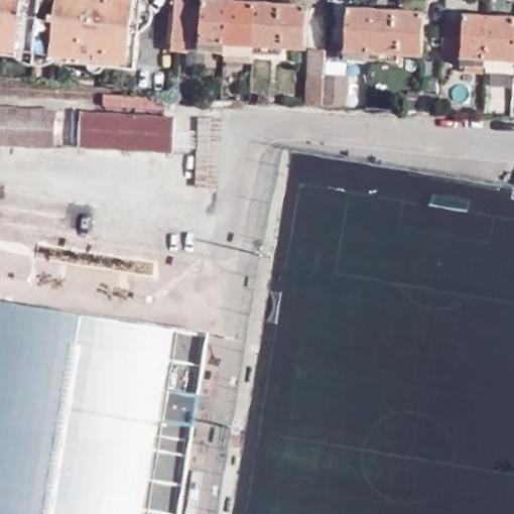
[(132,71),(137,32),(137,30),(140,0),(0,0),(0,53),(12,55),(14,55),(15,55),(15,53),(15,51),(49,54),(49,60),(52,60),(83,65),(86,65),(86,62),(103,63),(102,67),(132,71)]
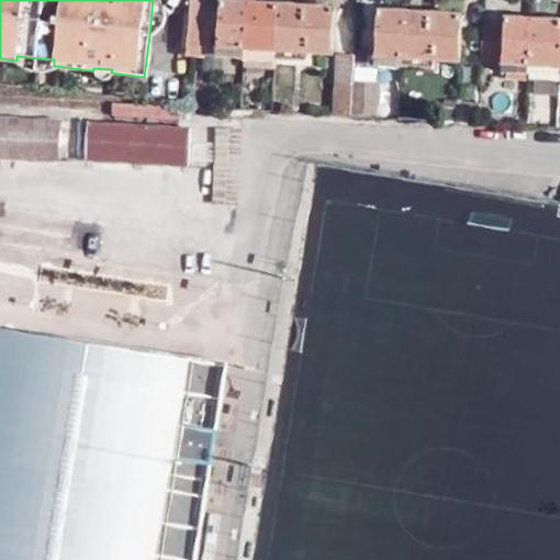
[(153,0),(149,33),(149,35),(152,34),(154,33),(157,32),(158,30),(160,26),(163,24),(164,21),(164,18),(164,14),(164,11),(163,8),(161,6),(159,2),(158,0),(153,0)]
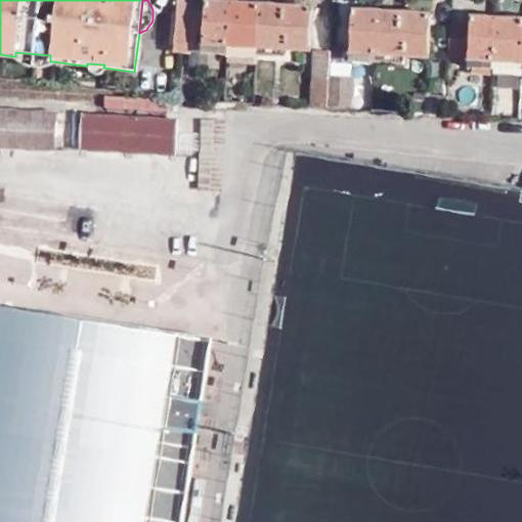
[(176,0),(172,49),(175,49),(186,51),(191,0),(176,0)]
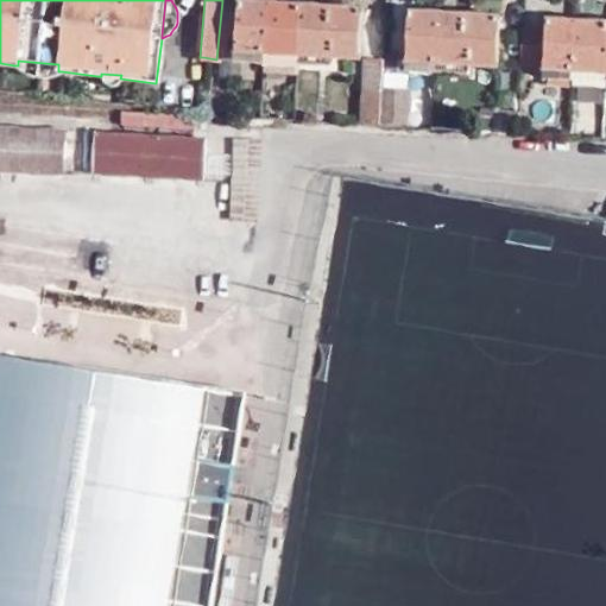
[(263,60),(263,51),(266,0),(237,0),(232,56),(263,60)]
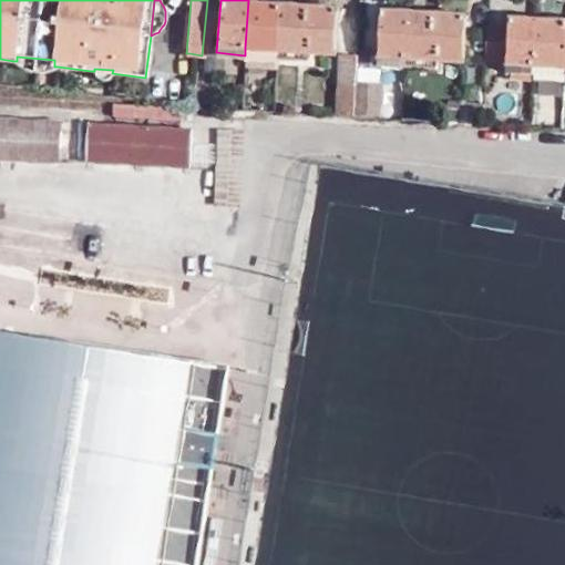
[(278,1),(248,0),(245,48),(246,48),(275,49),(278,1)]
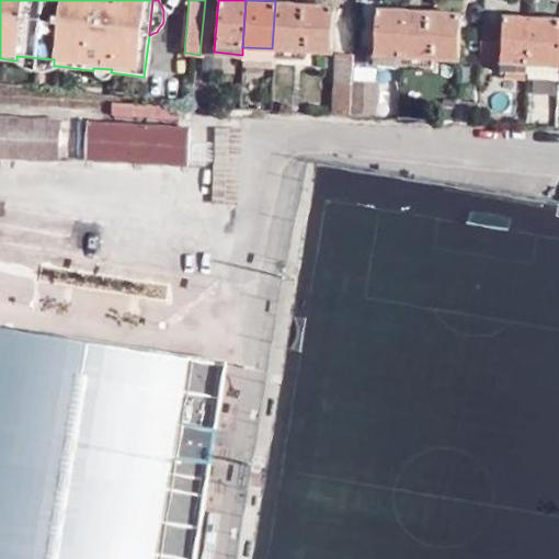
[(332,7),(275,1),(272,48),(329,54),(332,7)]
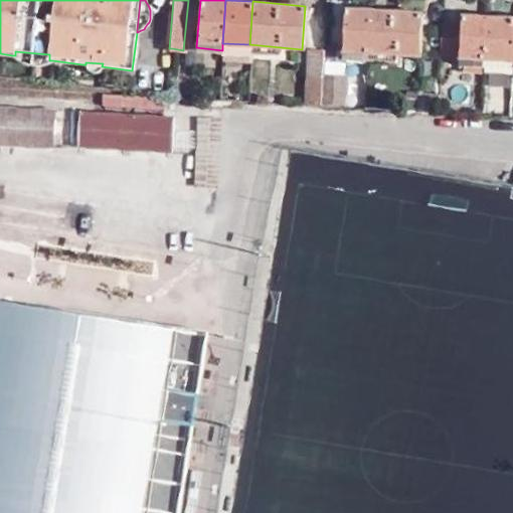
[(341,57),(366,59),(369,9),(345,8),(341,57)]
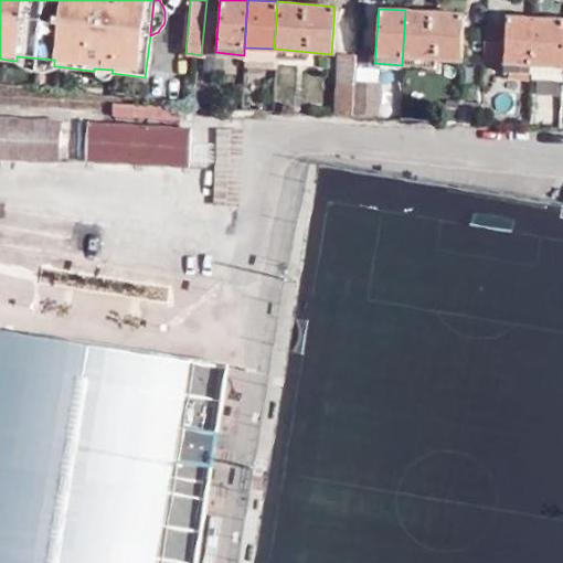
[(405,10),(402,65),(404,65),(404,57),(459,61),(464,13),(405,10)]
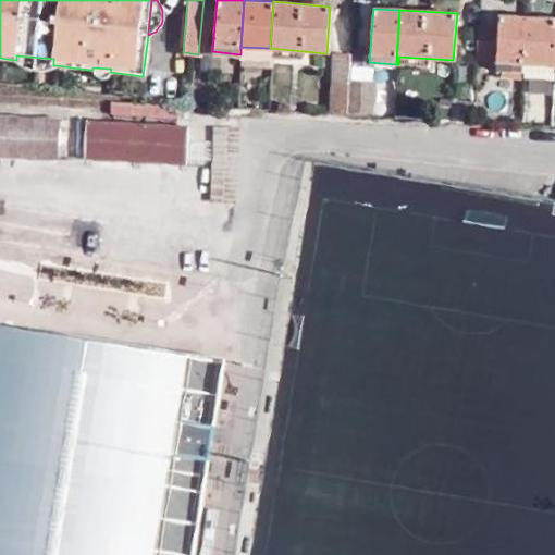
[(527,25),(527,17),(501,16),(500,24),(477,23),(475,59),(496,60),(496,70),(523,73),(527,25)]
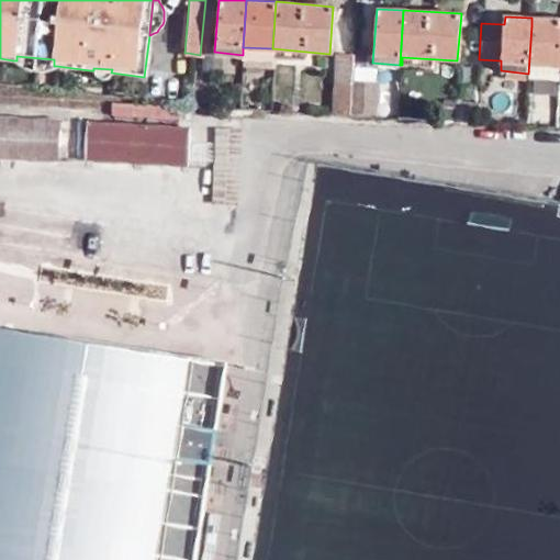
[(557,67),(559,25),(559,20),(532,18),(532,25),(528,74),(557,76),(557,67)]
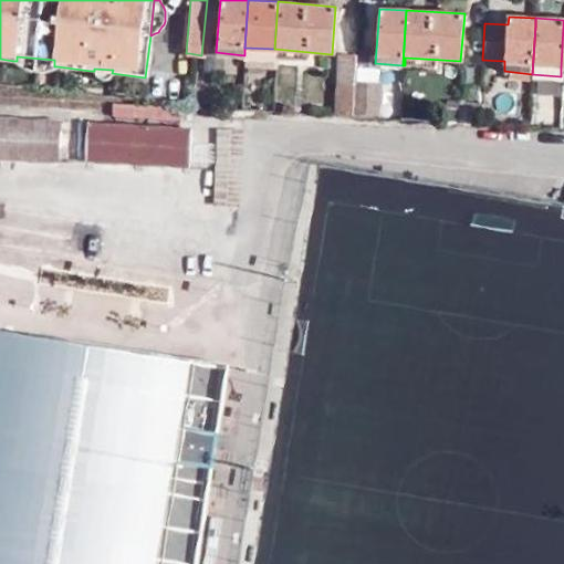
[(351,112),(354,82),(355,54),(338,53),(334,111),(351,112)]
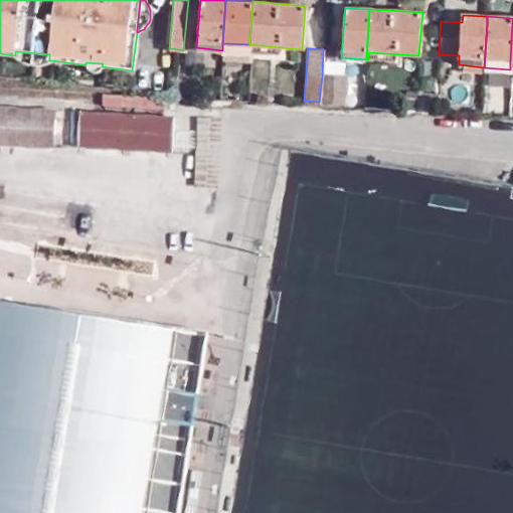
[(50,62),(52,60),(49,60),(49,54),(15,51),(15,53),(15,55),(14,55),(12,55),(13,57),(15,59),(17,61),(20,62),(22,64),(25,65),(28,66),(31,66),(34,66),(36,66),(39,66),(42,65),(45,64),(47,63),(50,62)]
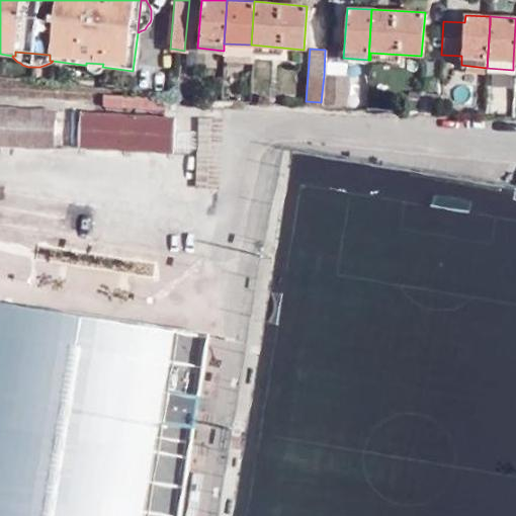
[(102,68),(102,67),(103,64),(86,63),(86,65),(86,67),(86,69),(87,70),(88,71),(89,73),(91,73),(92,74),(94,74),(95,74),(96,74),(98,74),(100,73),(101,71),(101,70),(102,68)]
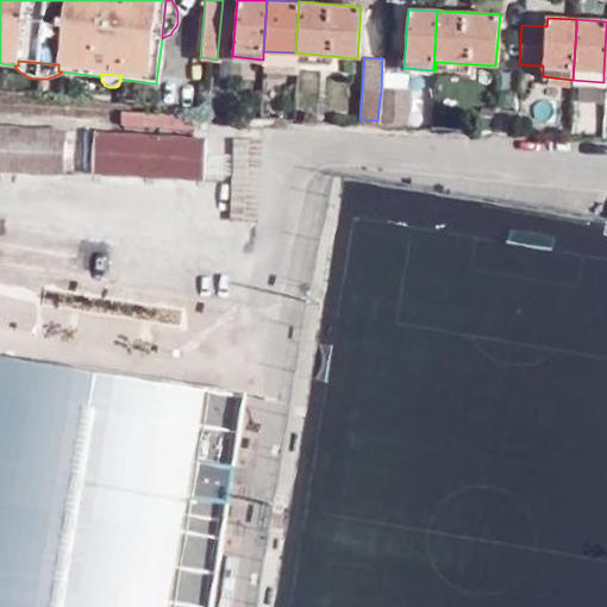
[(408,89),(381,88),(377,120),(406,121),(408,89)]
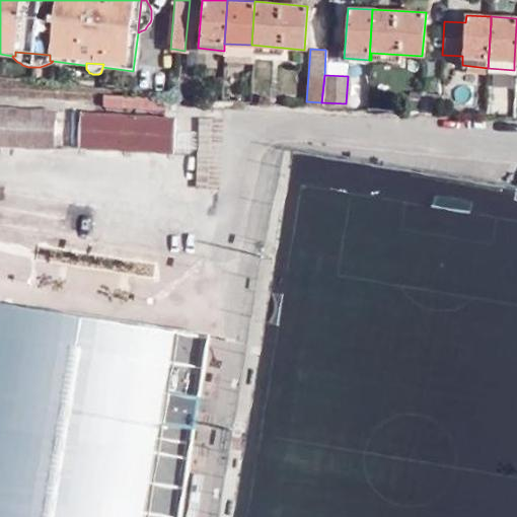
[(368,78),(348,76),(346,103),(366,104),(368,78)]
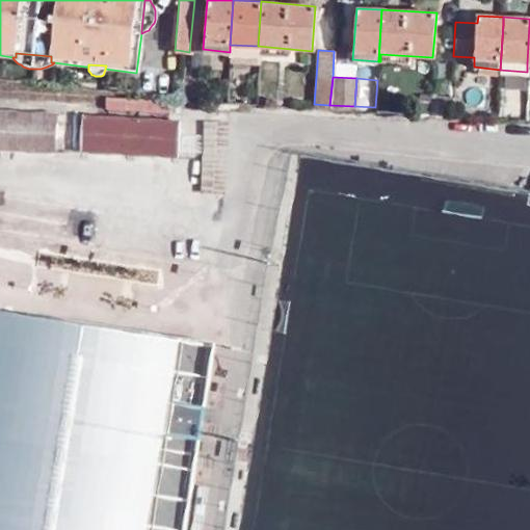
[(57,110),(0,106),(0,148),(55,151),(57,110)]
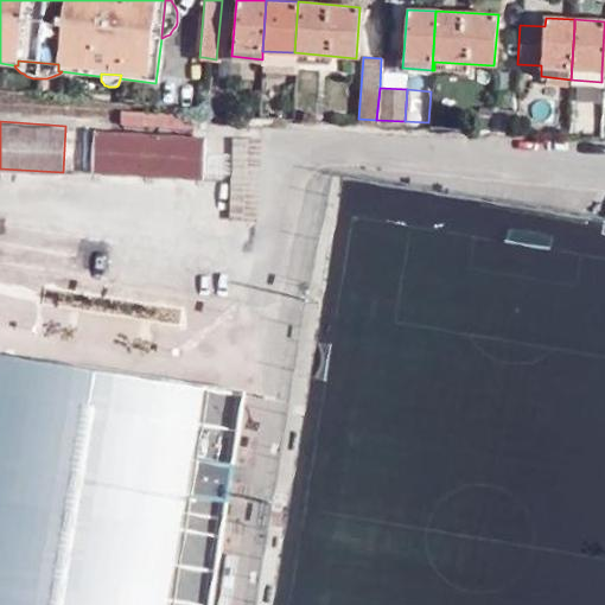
[(202,133),(91,127),(90,172),(201,178),(202,133)]
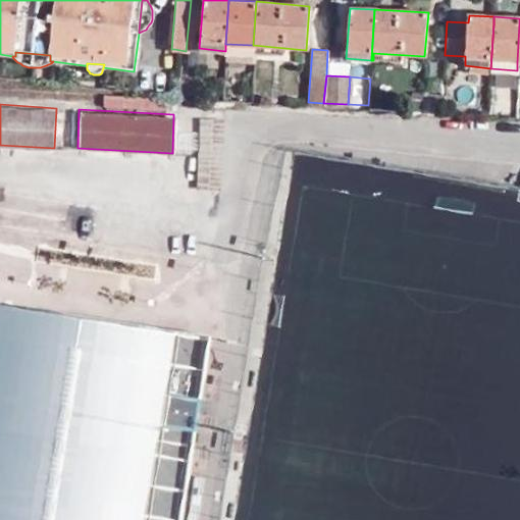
[(222,117),(200,116),(197,183),(219,184),(222,117)]
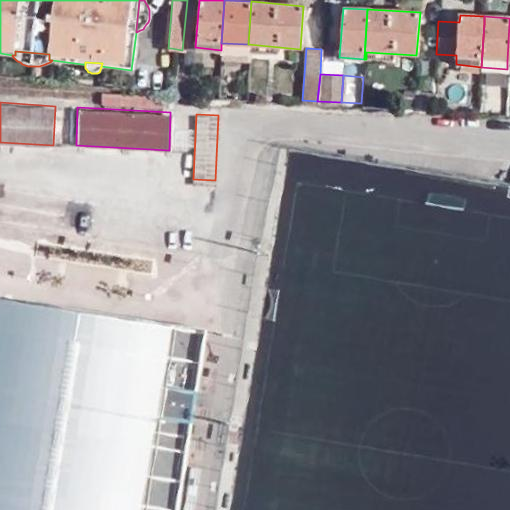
[(96,200),(0,183),(0,222),(90,238),(96,200)]
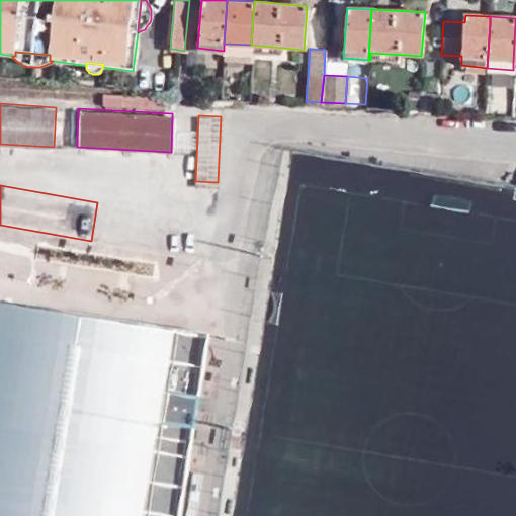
[(171,329),(0,299),(0,317),(27,322),(28,322),(25,339),(131,356),(134,339),(167,345),(168,345),(171,329)]
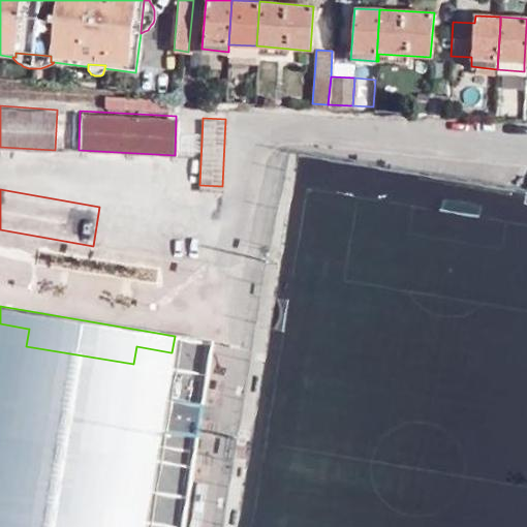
[(0,526),(179,526),(194,435),(198,435),(204,404),(199,403),(210,343),(175,336),(172,352),(171,352),(136,346),(133,364),(26,346),(29,329),(28,329),(0,323),(0,526)]
